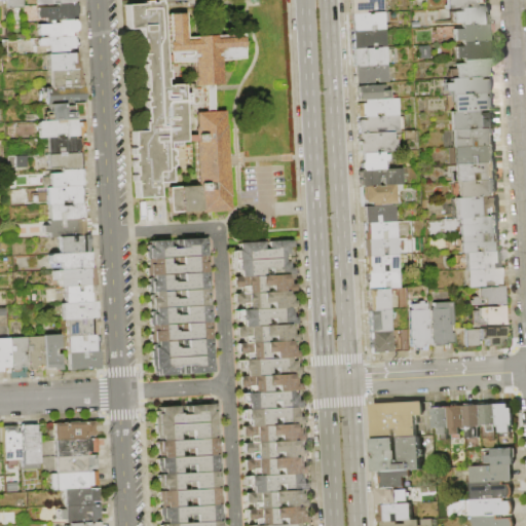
[(22,0),(23,8),(6,9),(5,0),(22,0)]
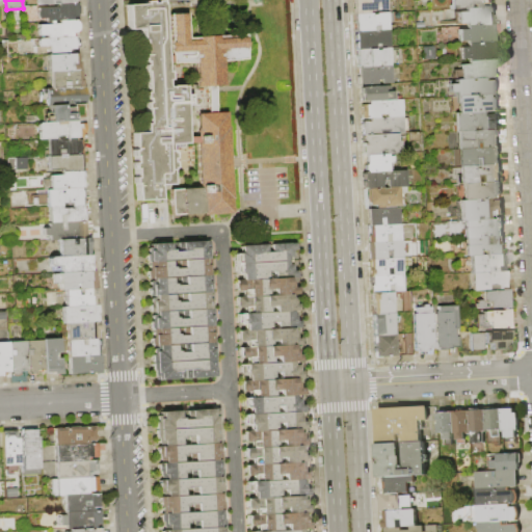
[(388,0),(389,10),(371,11),(371,14),(357,15),(356,15),(355,0),(388,0)]
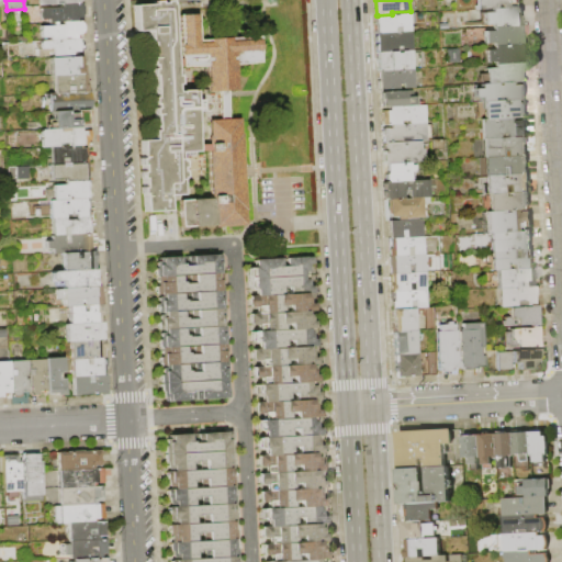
[(493,9),(476,10),(476,0),(523,0),(521,2),(521,4),(512,6),(512,8),(493,9)]
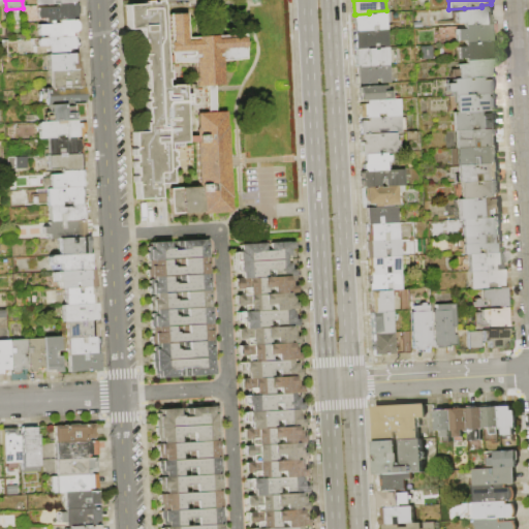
[(128,3),(129,29),(143,28),(148,131),(135,132),(139,200),(162,199),(161,184),(177,183),(175,145),(189,144),(186,86),(168,87),(164,1),(128,3)]
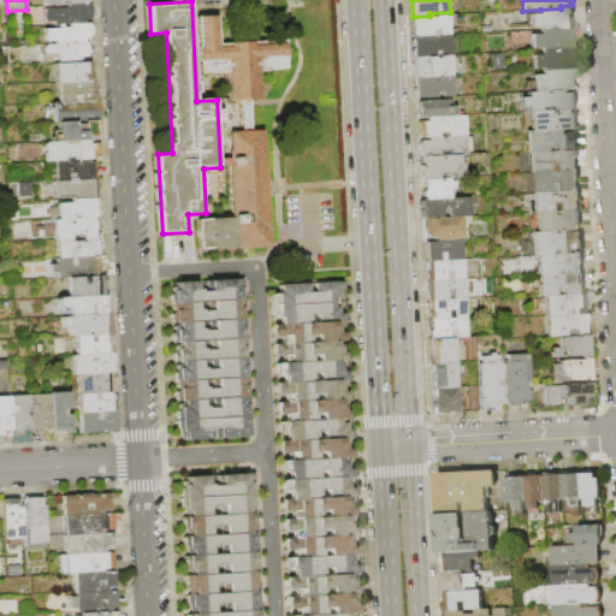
[(42,24),(41,6),(88,4),(89,22),(42,24)]
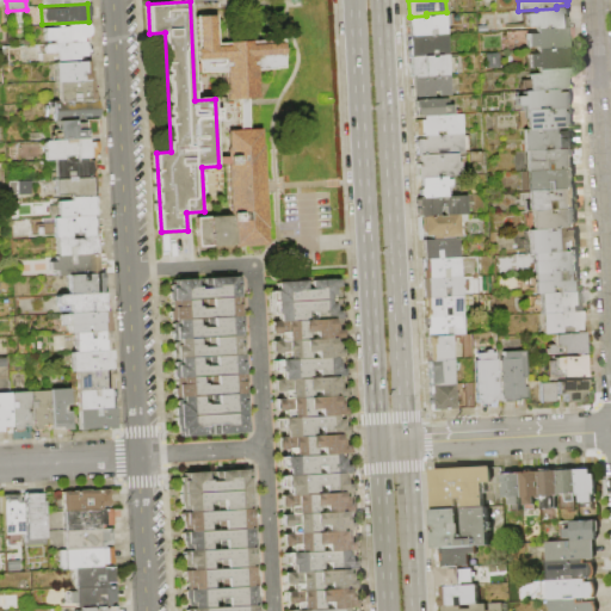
[(537,30),(536,26),(528,28),(526,13),(536,13),(536,10),(556,8),(568,8),(568,10),(569,11),(571,16),(568,17),(569,29),(566,29),(537,30)]
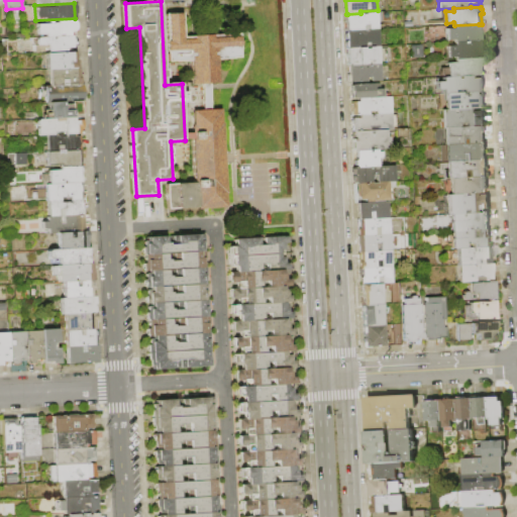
[(166,12),(169,62),(191,61),(193,84),(219,82),(217,59),(240,58),(239,33),(184,36),(183,11),(166,12)]
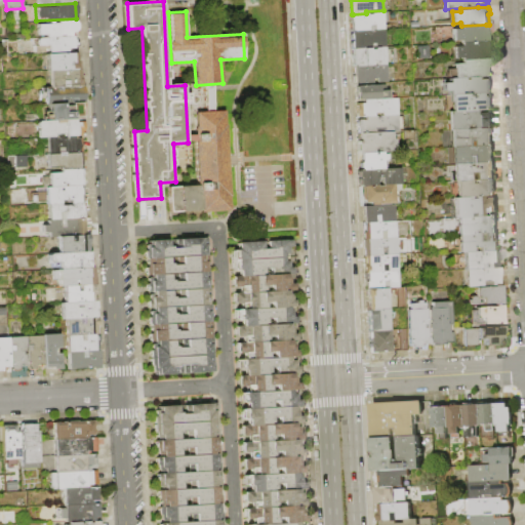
[(366,13),(368,13),(368,15),(373,15),(373,13),(385,13),(386,31),(354,32),(353,14),(366,13)]
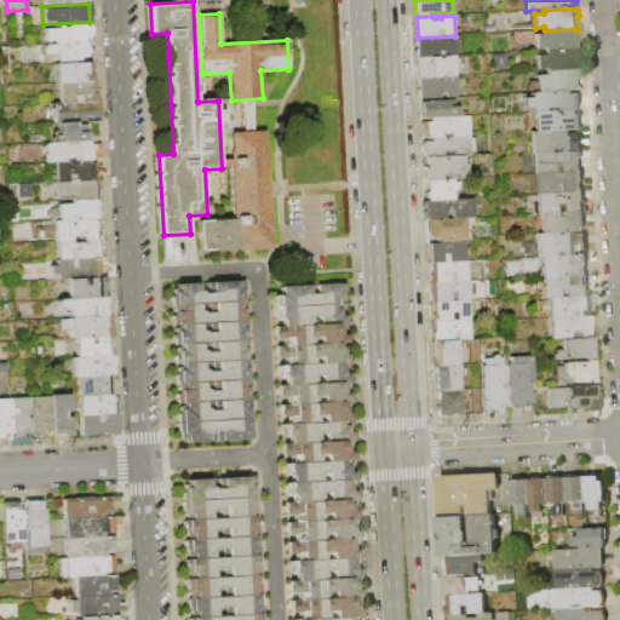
[(42,45),(87,42),(90,42),(90,22),(42,24),(42,45)]
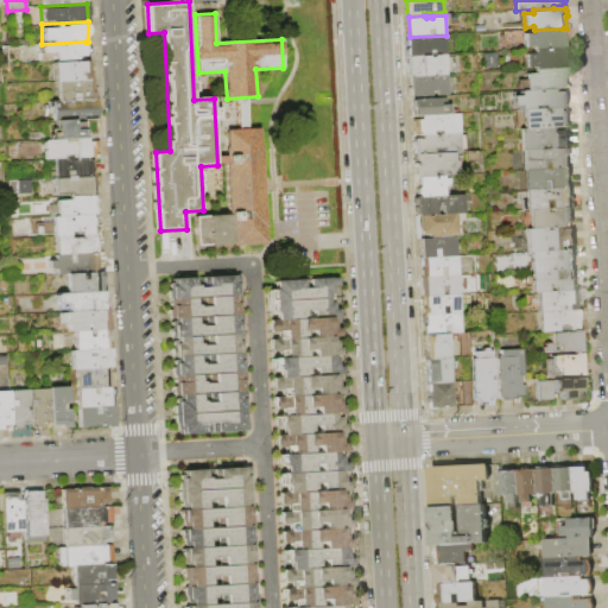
[(567,49),(536,50),(536,46),(525,48),(525,35),(534,33),(534,30),(563,29),(564,36),(565,36),(567,49)]
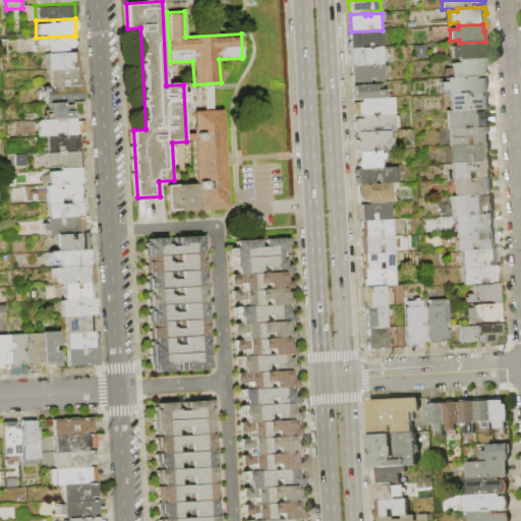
[(450,30),(450,41),(450,43),(435,44),(435,26),(450,25),(450,30)]
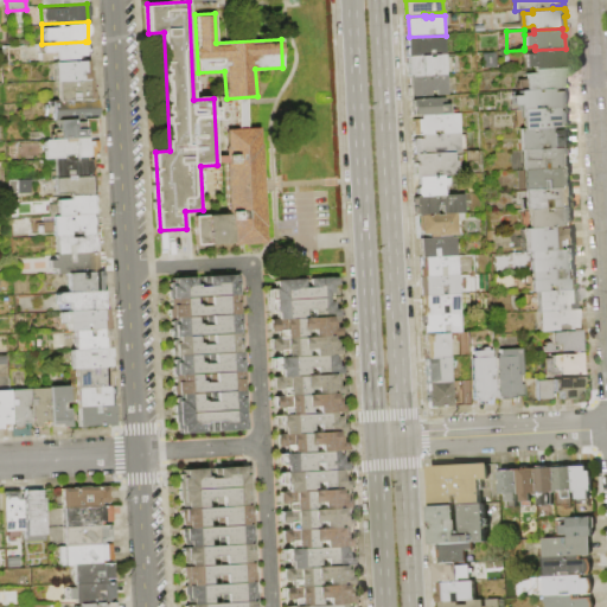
[(446,36),(447,56),(409,57),(408,37),(409,37),(446,36)]
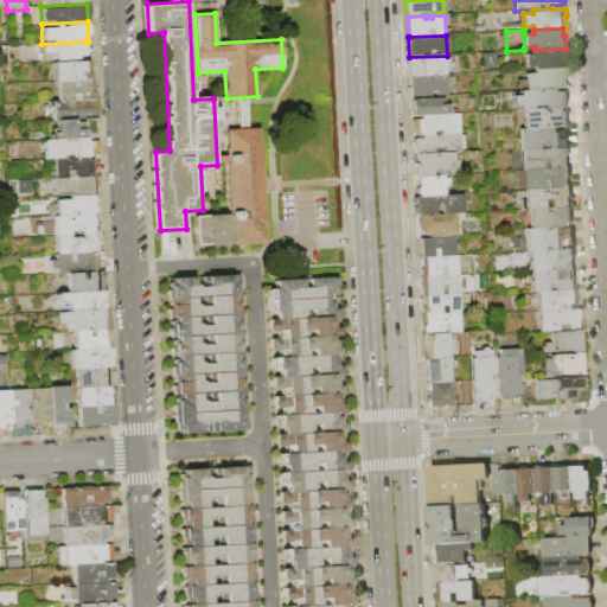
[(42,44),(43,62),(53,61),(84,59),(87,59),(85,42),(42,44)]
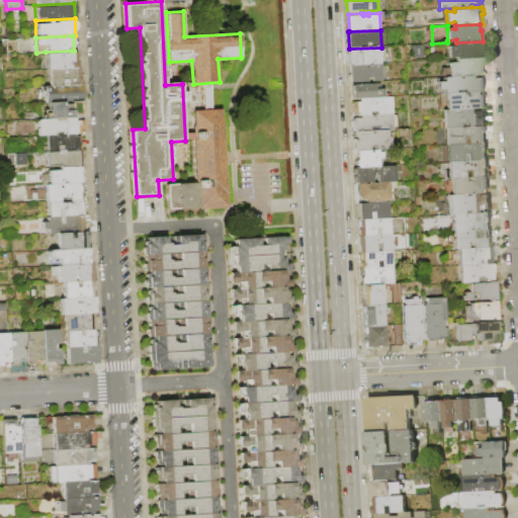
[(484,58),(457,60),(456,58),(449,58),(448,47),(456,46),(456,42),(483,41),(484,58)]
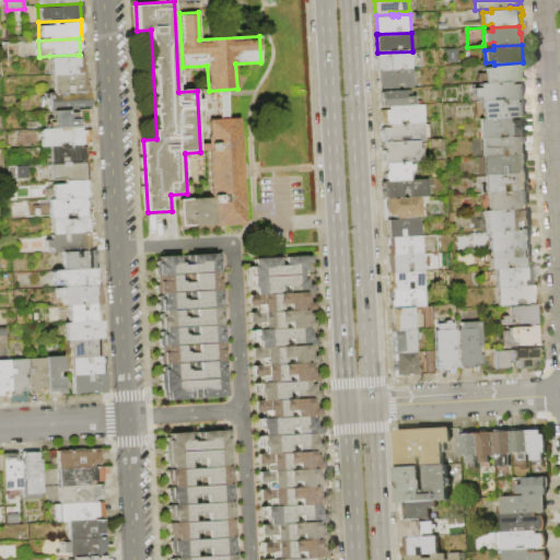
[(412,51),(412,70),(378,71),(377,53),(412,51)]
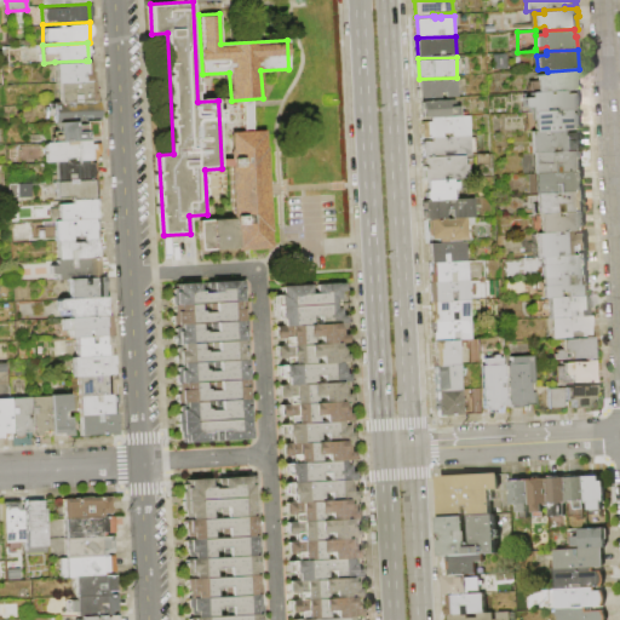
[(55,62),(56,84),(59,82),(86,81),(86,61),(55,62)]
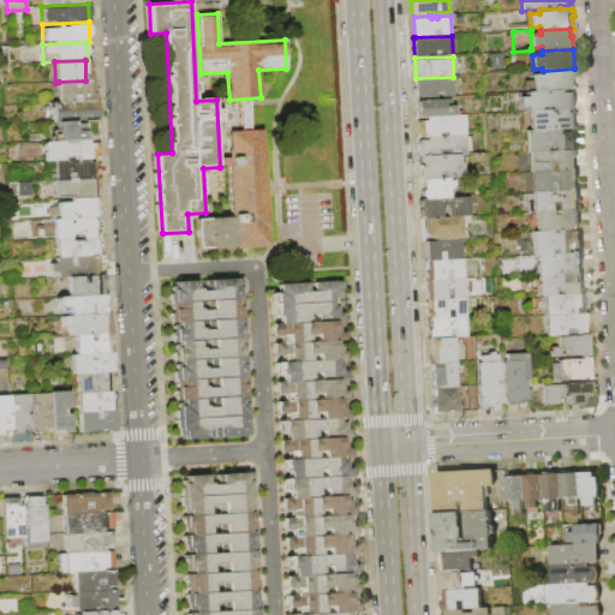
[(561,91),(535,93),(533,75),(543,75),(543,71),(574,69),(574,90),(561,91)]
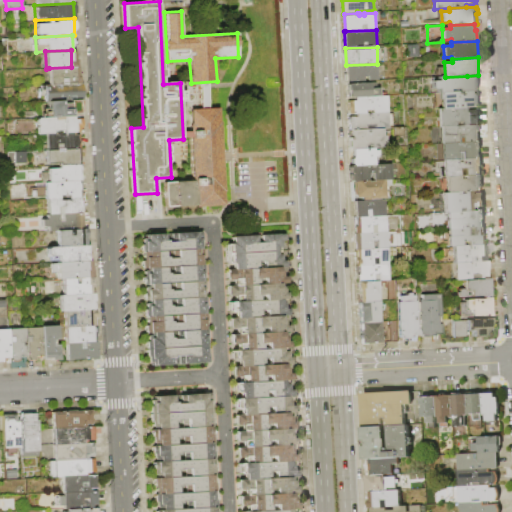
[(377,64),(378,81),(347,82),(346,65),(377,64)]
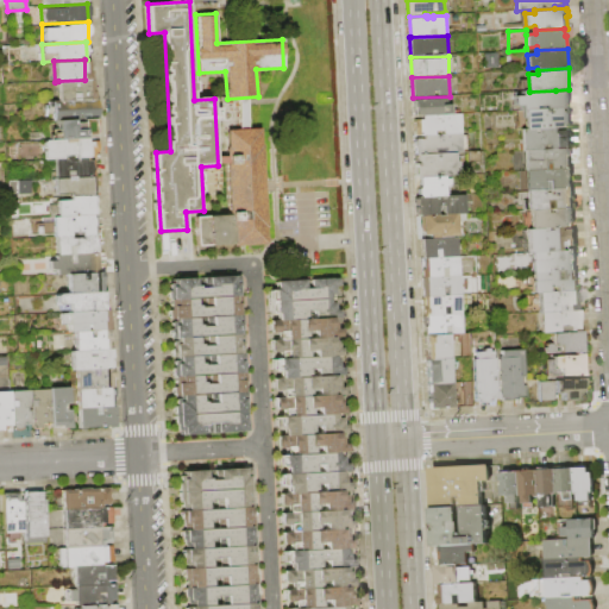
[(58,81),(60,102),(89,100),(88,80),(85,80),(58,81)]
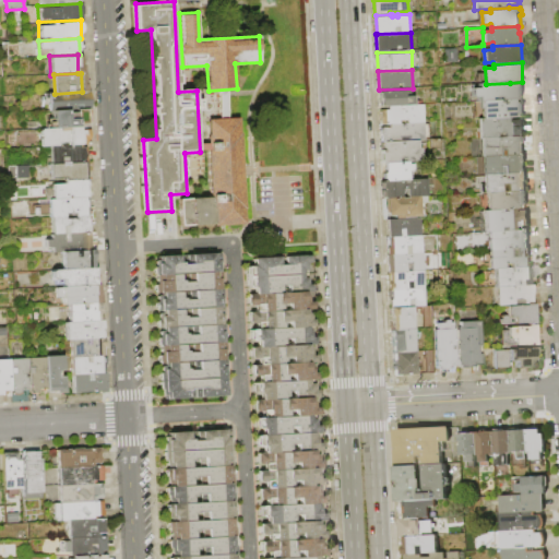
[(483,102),(480,102),(479,97),(473,97),(473,90),(479,88),(479,84),(486,84),(510,83),(510,85),(522,84),(522,87),(524,90),(523,96),(523,99),(514,99),(502,100),(502,98),(491,98),(491,100),(483,102)]
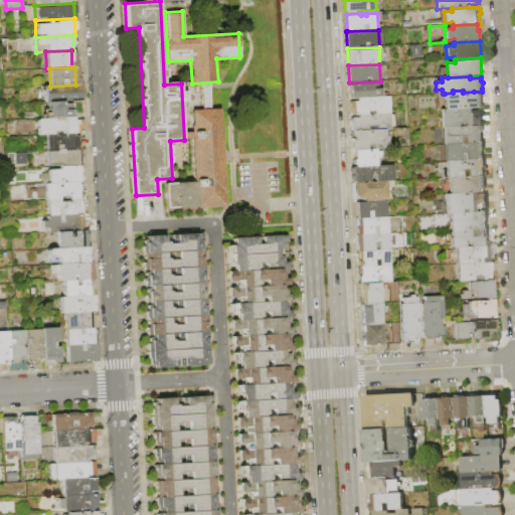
[(350,84),(373,83),(374,98),(368,98),(357,98),(351,99),(350,84)]
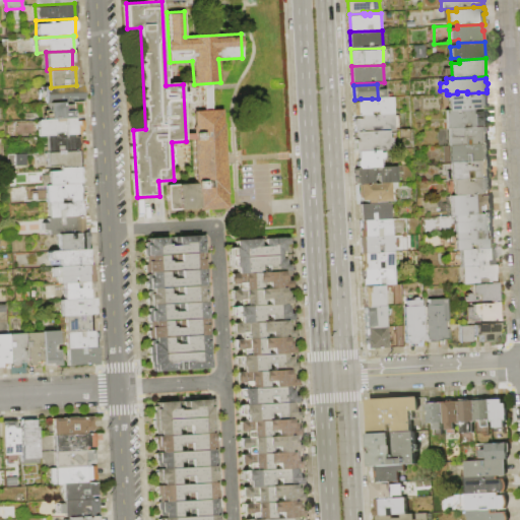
[(84,118),(83,92),(50,93),(51,119),(84,118)]
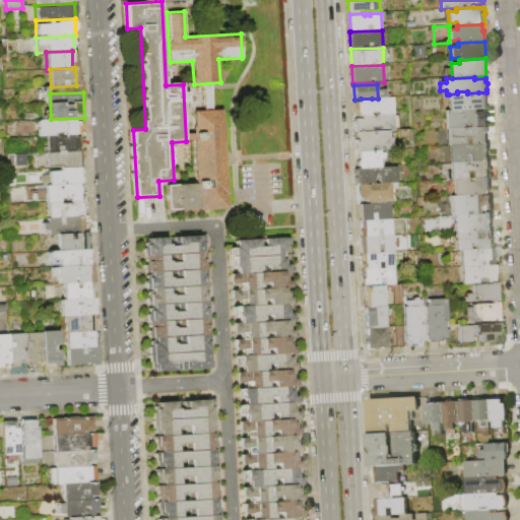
[(472,110),(449,111),(449,94),(457,93),(467,93),(478,92),(478,96),(486,96),(486,110),(472,110)]
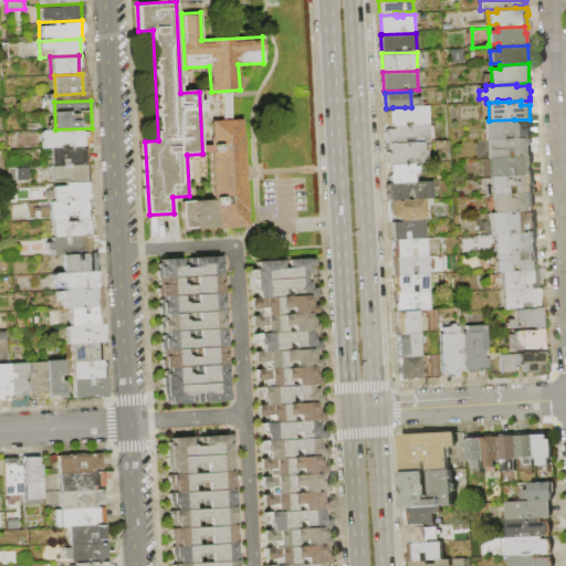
[(411,107),(429,106),(430,125),(413,125),(413,122),(405,123),(405,126),(394,126),(386,126),(386,125),(385,125),(385,114),(386,114),(386,112),(392,112),(392,107),(405,107),(405,109),(411,109),(411,107)]
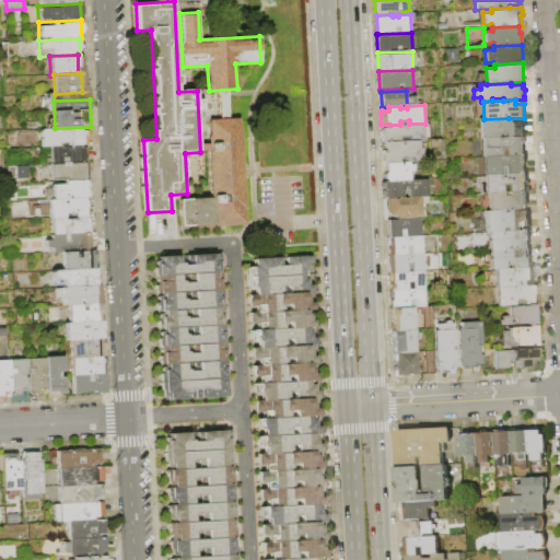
[(478,120),(483,119),(509,118),(509,120),(518,120),(518,123),(525,123),(526,136),(512,137),(512,138),(479,139),(478,120)]
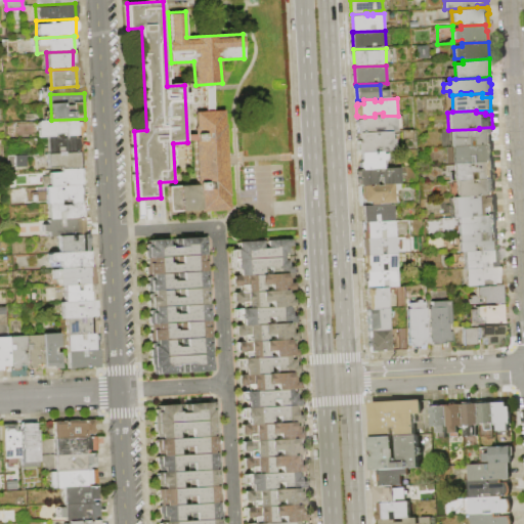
[(192,114),(222,112),(225,159),(229,209),(200,211),(192,114)]
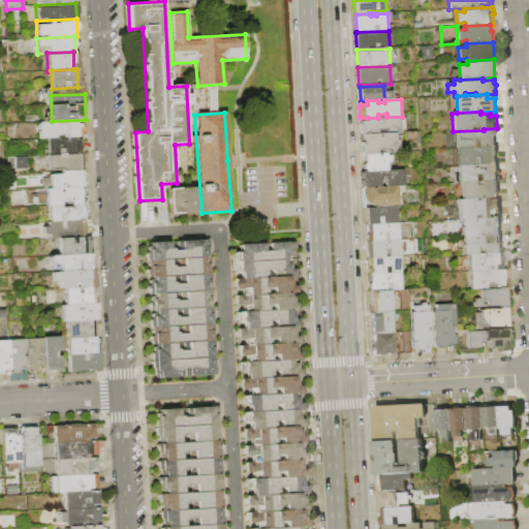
[(378,118),(379,118),(380,119),(384,119),(384,117),(386,117),(402,117),(402,118),(407,118),(407,132),(387,133),(387,130),(379,131),(379,133),(364,134),(364,135),(362,135),(362,129),(361,127),(361,123),(361,122),(361,121),(364,121),(364,122),(368,121),(368,118),(378,118)]
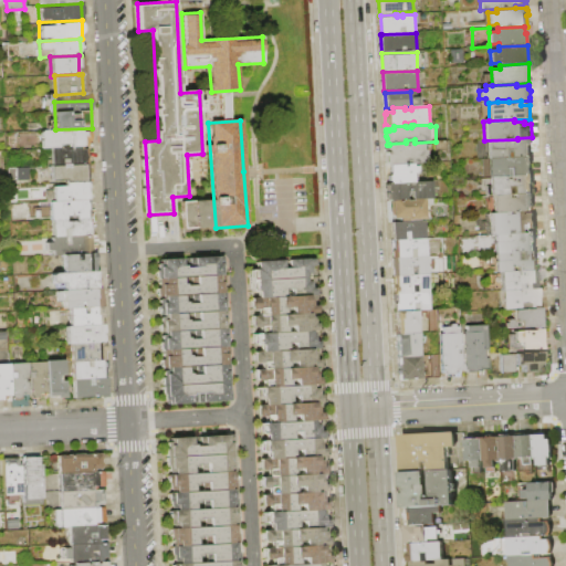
[(41,150),(40,129),(55,129),(92,128),(92,149),(87,149),(50,149),(41,150)]
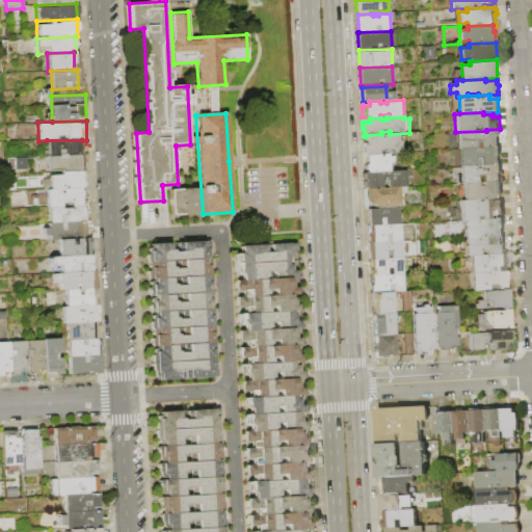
[(449,132),(455,132),(486,131),(498,130),(499,148),(454,150),(450,150),(449,132)]
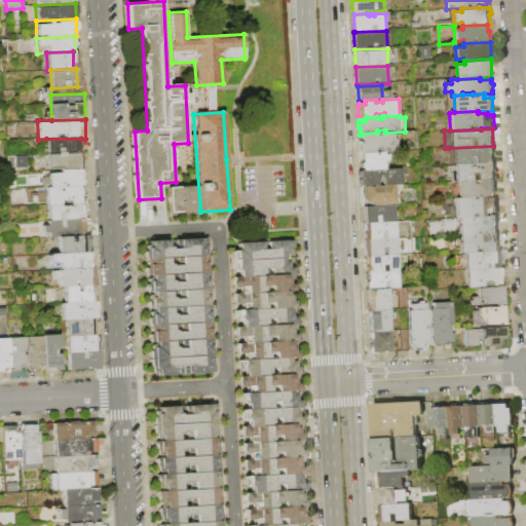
[(361,135),(395,133),(395,140),(397,140),(398,152),(382,153),(382,150),(375,150),(375,153),(374,153),(362,154),(360,154),(360,145),(362,145),(361,135)]
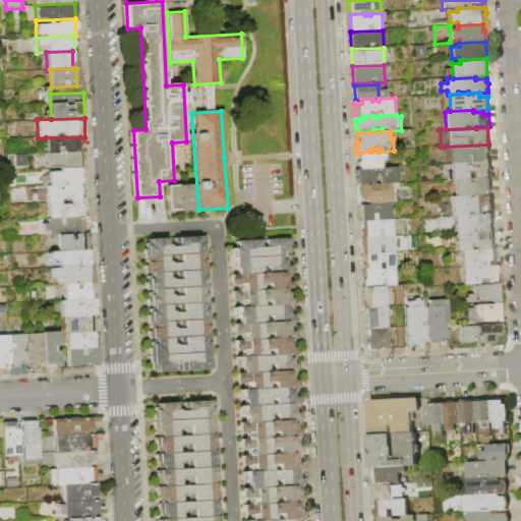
[(46,137),(46,168),(60,167),(80,167),(80,137),(46,137)]
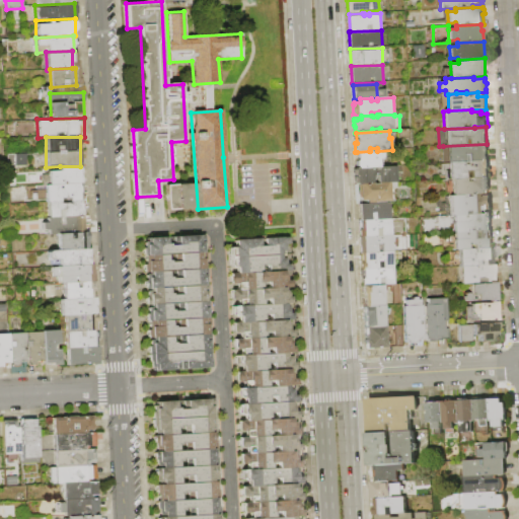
[(449,162),(449,161),(444,161),(443,146),(487,144),(488,144),(489,159),(482,160),(482,161),(449,162)]
